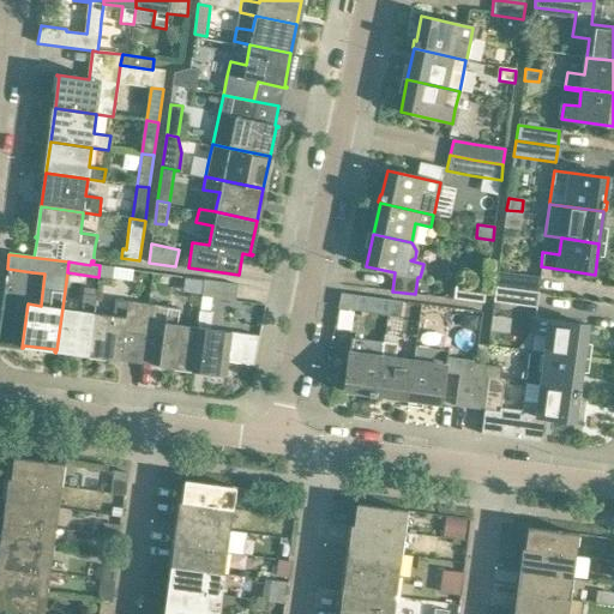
[(100,265),(98,277),(131,282),(133,269),(100,265)]
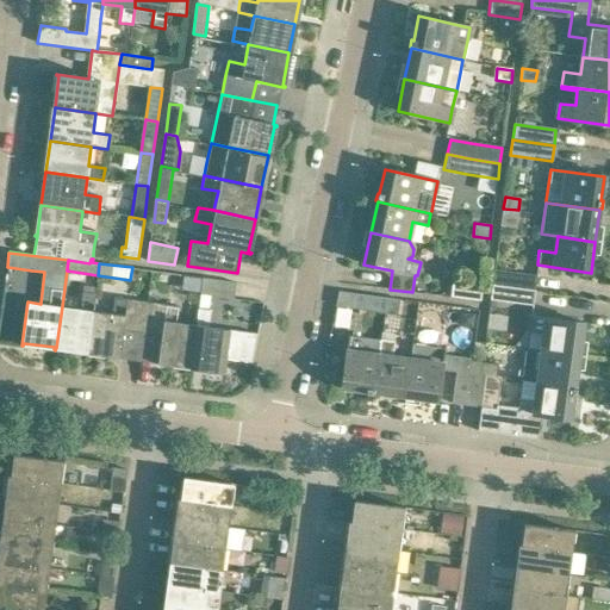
[(495,271),(492,286),(534,292),(536,277),(535,277),(495,271)]
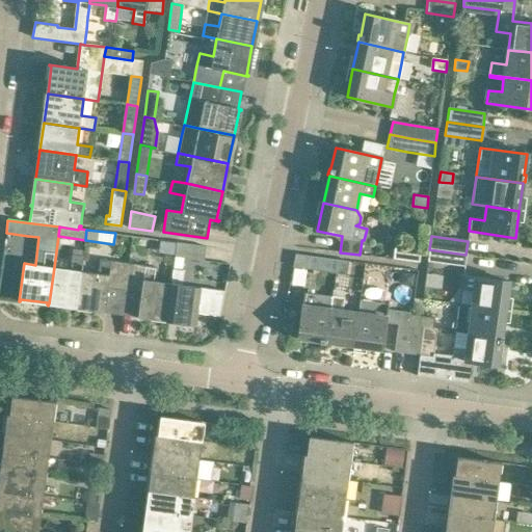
[(206,246),(177,242),(175,256),(204,261),(206,247),(206,246)]
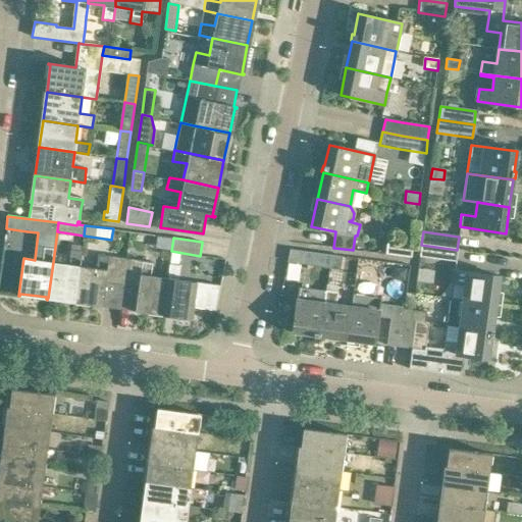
[(412,259),(413,246),(386,242),(384,255),(412,259)]
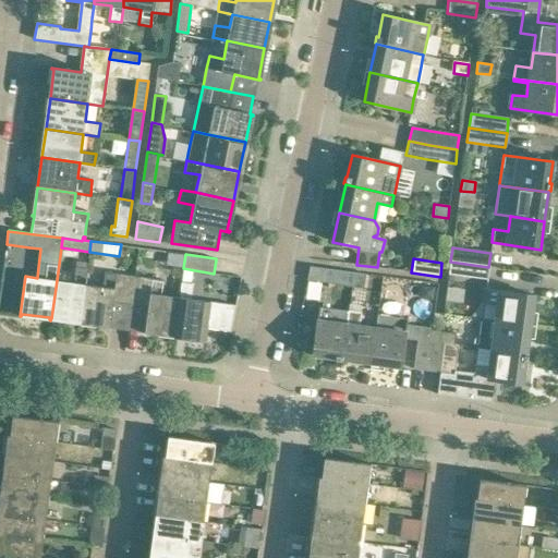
[(450,262),(449,276),(486,281),(488,267),(450,262)]
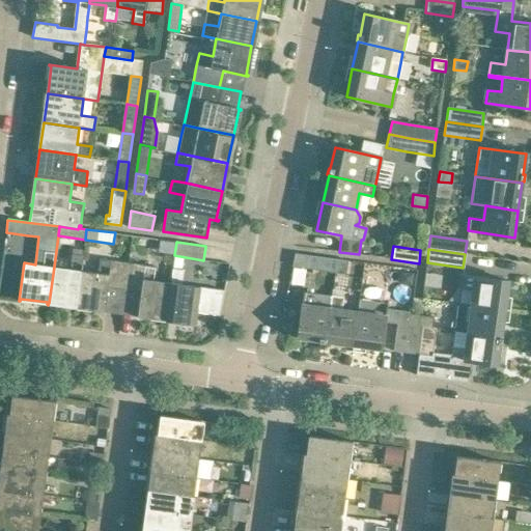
[(295,253),(292,267),(335,273),(337,258),(295,253)]
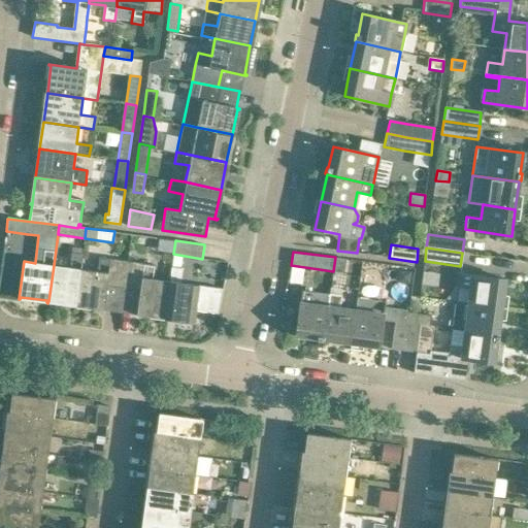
[(54,265),(48,301),(74,304),(74,306),(75,306),(80,269),(83,256),(71,254),(69,267),(54,265)]
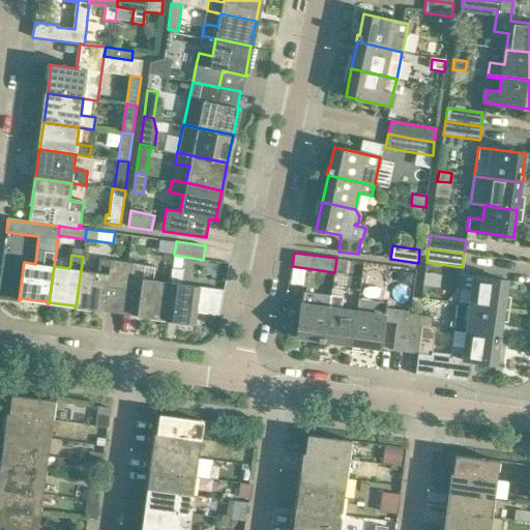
[(347,260),(336,258),(334,272),(334,273),(345,274),(347,260)]
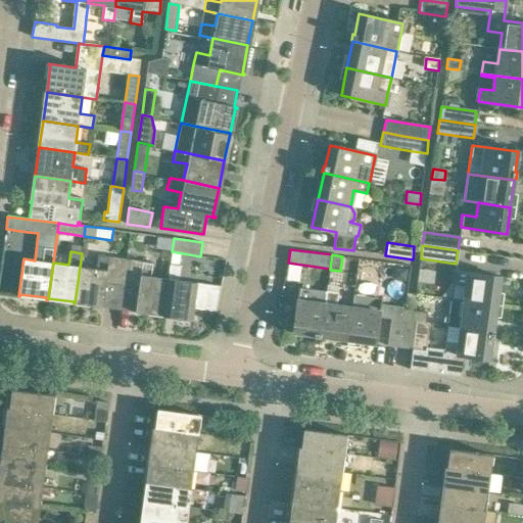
[(103,303),(120,305),(126,258),(97,255),(96,269),(80,267),(75,303),(76,301),(101,305),(101,307),(102,307),(103,303)]
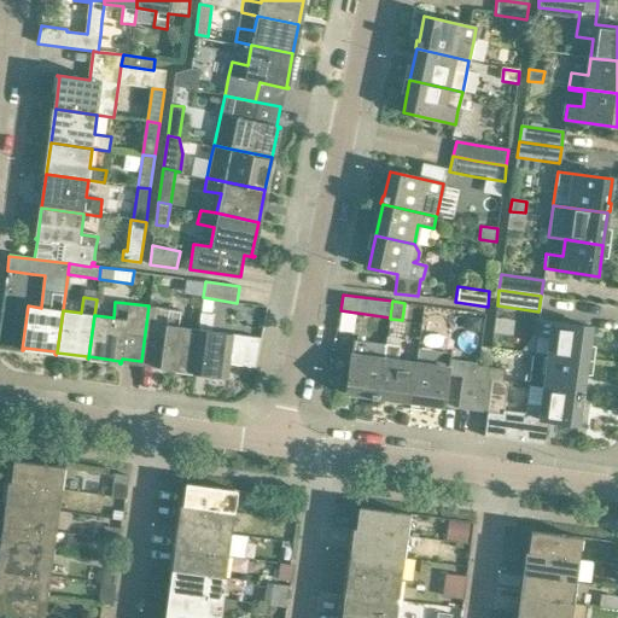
[(141,361),(140,365),(141,365),(141,362),(161,365),(159,369),(161,369),(162,367),(193,371),(199,330),(179,327),(181,310),(149,305),(141,361)]
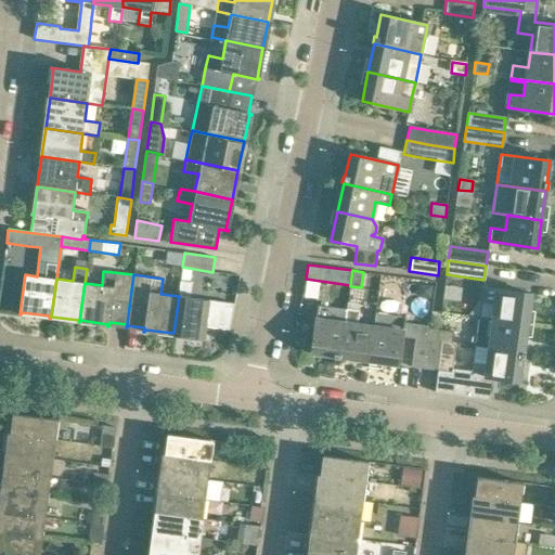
[(173,333),(172,335),(173,335),(202,339),(203,339),(205,326),(229,330),(234,304),(190,298),(192,283),(180,281),(179,296),(173,333)]
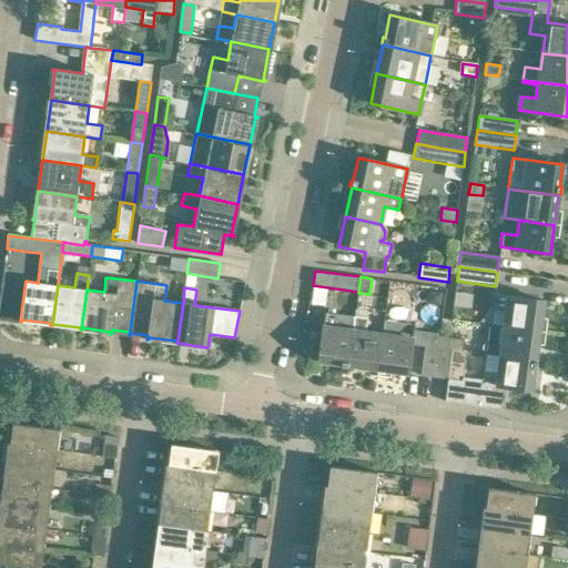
[(427,296),(433,303),(440,304),(442,291),(428,288),(427,296)]
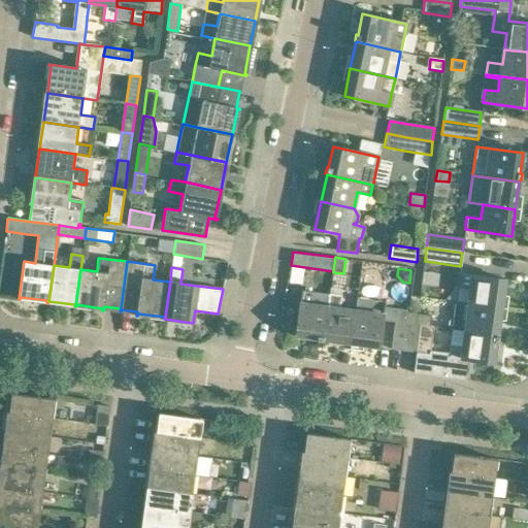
[(21,271),(3,269),(0,293),(18,295),(21,271)]
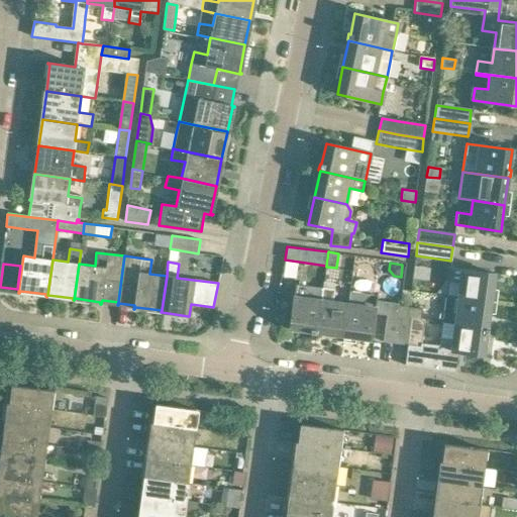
[(460,282),(458,298),(491,303),(495,274),(449,268),(447,280),(460,282)]
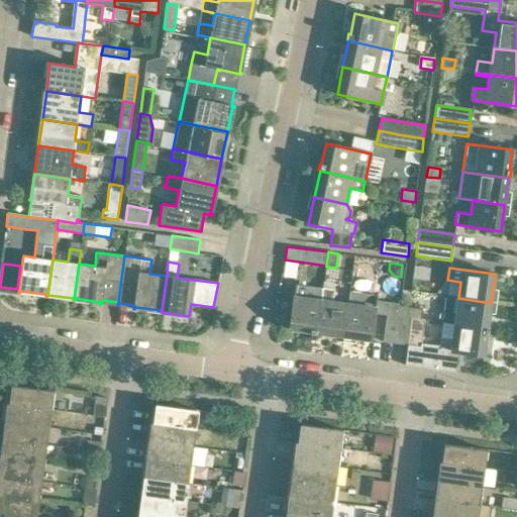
[(316,332),(317,332),(321,301),(320,302),(321,289),(295,285),(293,305),(289,329),(310,332),(310,333),(316,334),(316,332)]
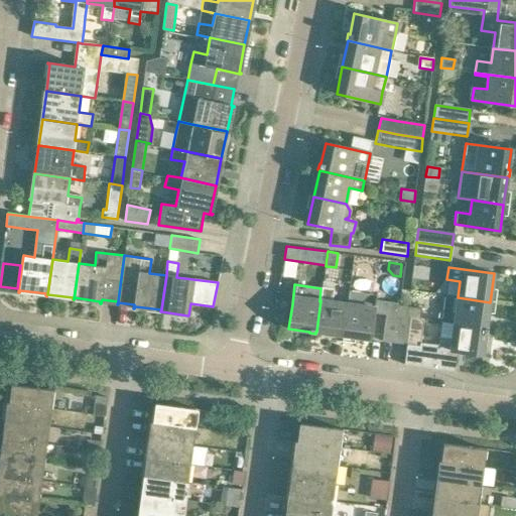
[(334,289),(320,288),(319,301),(320,300),(316,332),(343,336),(348,305),(332,303),(334,289)]
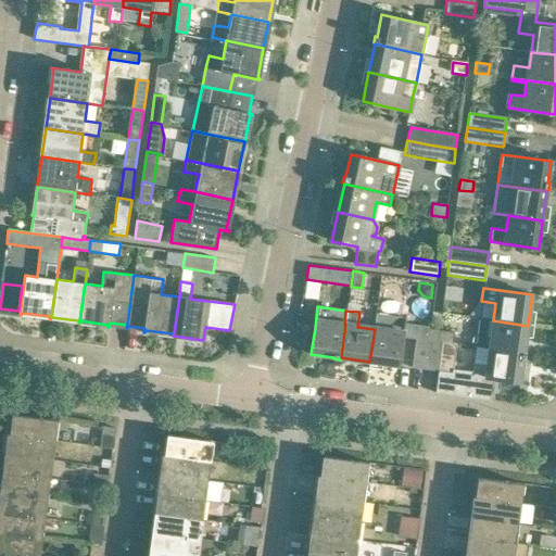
[(405,318),(392,317),(377,315),(375,329),(369,362),(399,366),(403,337),(416,339),(412,367),(439,371),(443,341),(439,341),(441,330),(431,329),(432,327),(405,323),(405,318)]
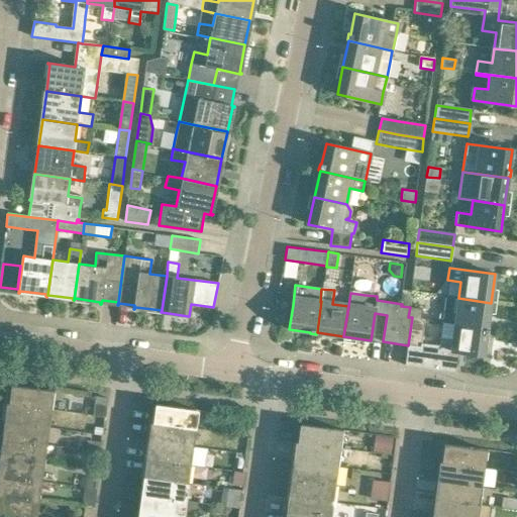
[(454,324),(489,329),(489,328),(487,328),(491,303),(458,298),(445,296),(441,323),(442,323),(454,324)]
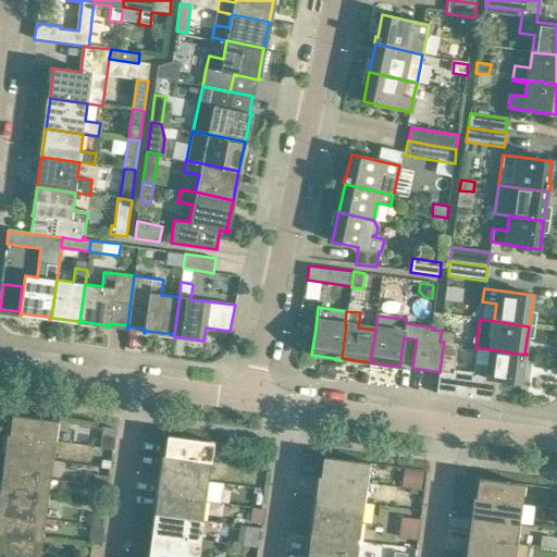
[(444,342),(455,344),(456,333),(442,331),(440,342),(444,342)]
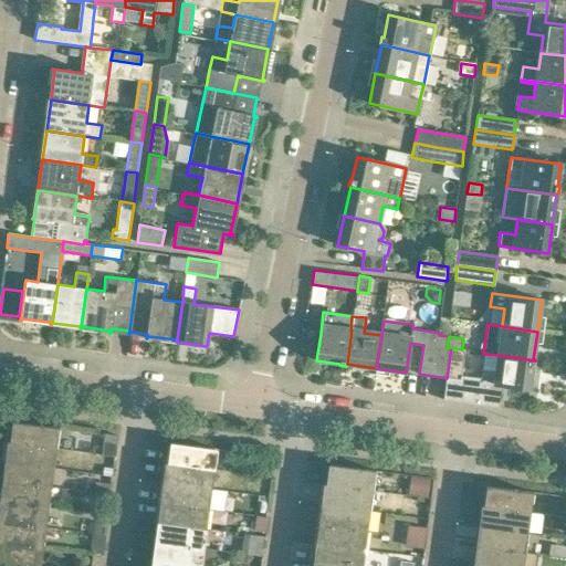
[(451,347),(447,378),(443,399),(443,400),(499,407),(501,407),(503,392),(500,392),(501,386),(530,389),(531,379),(533,379),(535,360),(498,355),(495,373),(482,371),(481,379),(480,381),(460,378),(461,376),(464,349),(462,349),(451,347)]
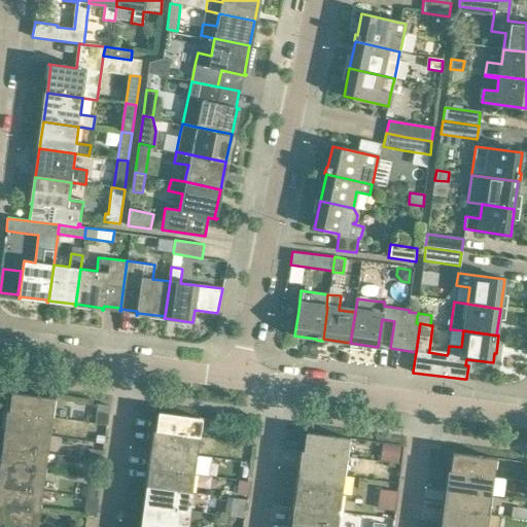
[(6,411),(53,417),(55,398),(9,392),(9,393),(11,393),(10,399),(10,400),(9,411),(6,411)]
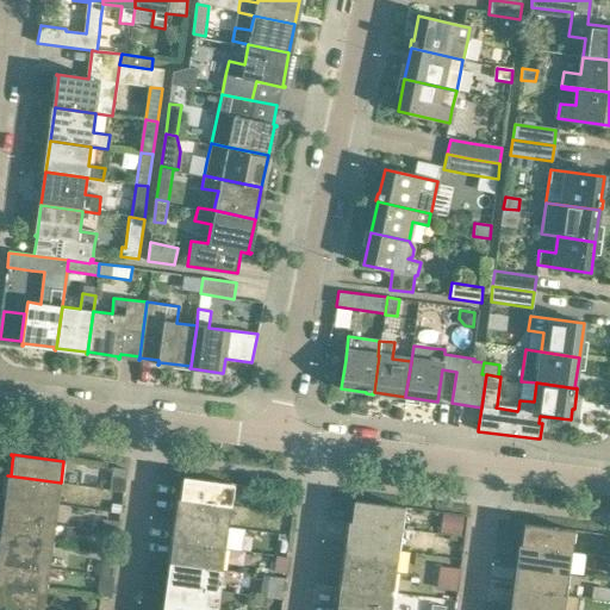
[(5,496),(5,497),(57,504),(61,483),(7,475),(7,477),(11,477),(8,497),(5,496)]
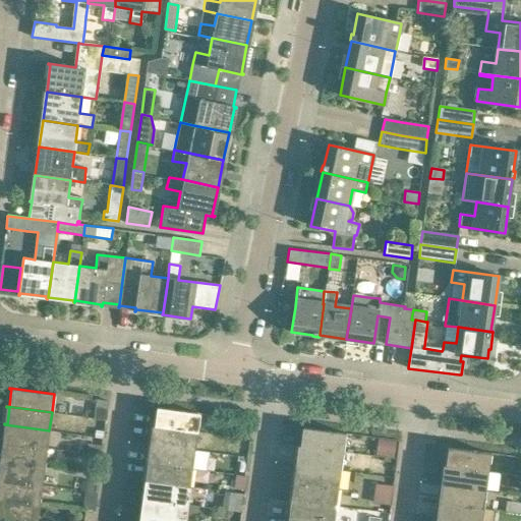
[(152,425),(152,426),(196,432),(199,413),(196,413),(155,407),(154,408),(157,409),(155,425),(152,425)]
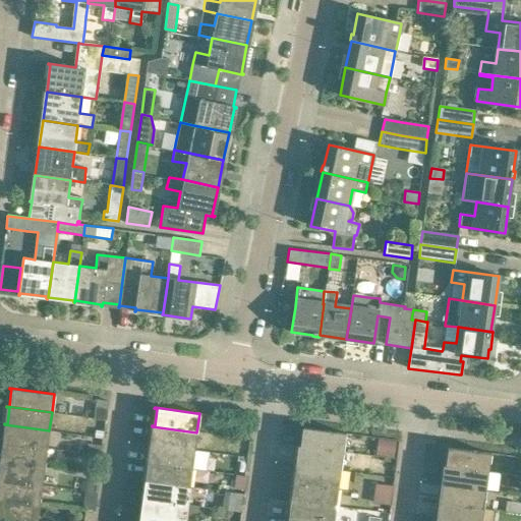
[(2,442),(2,443),(47,449),(49,430),(4,424),(4,425),(6,425),(4,443),(2,442)]
